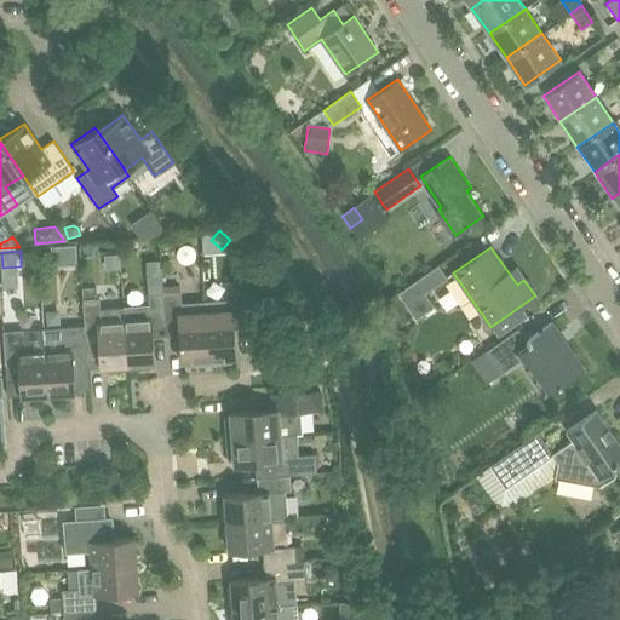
[(122,306),(122,309),(125,365),(153,362),(150,338),(165,337),(161,292),(160,262),(145,263),(148,305),(122,306)]
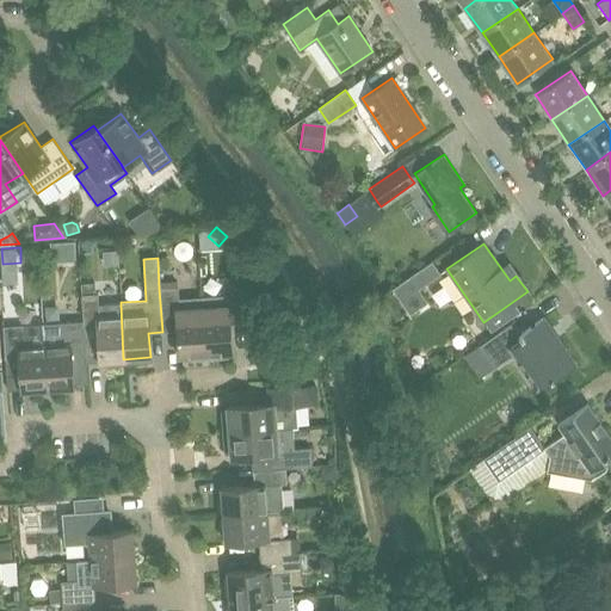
[(392,289),(409,314),(427,302),(419,289),(440,273),(432,261),(392,289)]
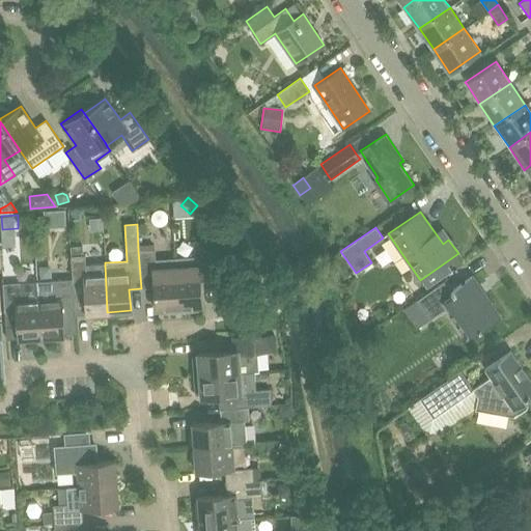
[(70,254),(82,254),(81,246),(68,246),(70,254)]
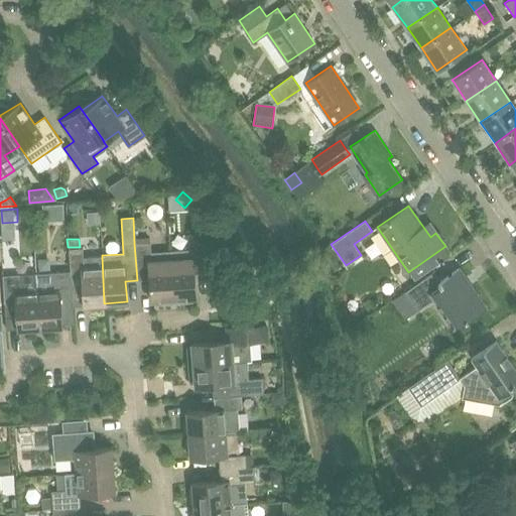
[(189,251),(169,252),(172,299),(195,297),(192,268),(204,267),(202,239),(188,240),(189,251)]
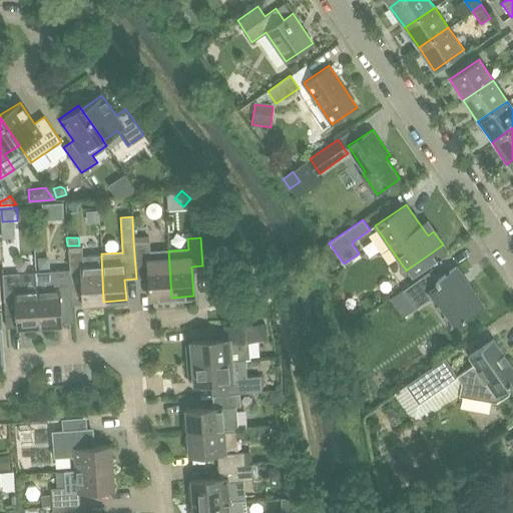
[(148,240),(133,241),(136,279),(147,279),(149,299),(171,298),(168,250),(149,252),(148,240)]
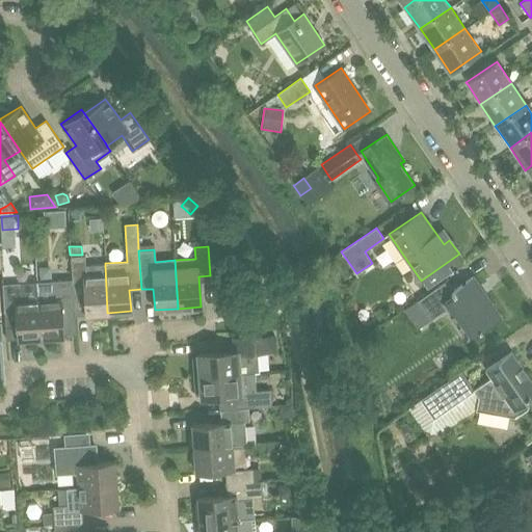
[(84,255),(70,255),(71,278),(71,285),(83,284),(85,314),(107,313),(105,265),(84,266),(84,255)]
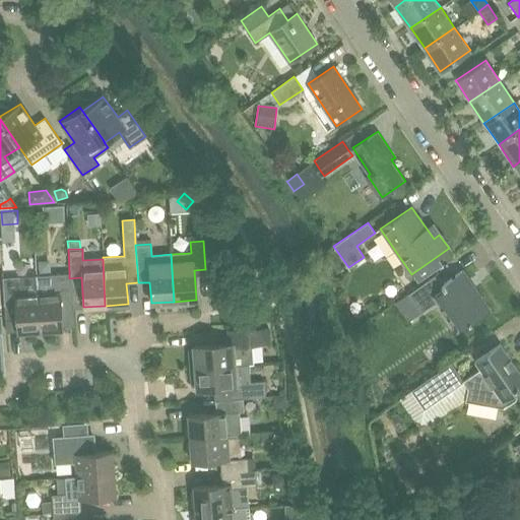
[(464,271),(444,284),(438,275),(396,304),(405,317),(418,308),(423,312),(438,303),(457,331),(470,322),(472,324),(491,311),(464,271)]
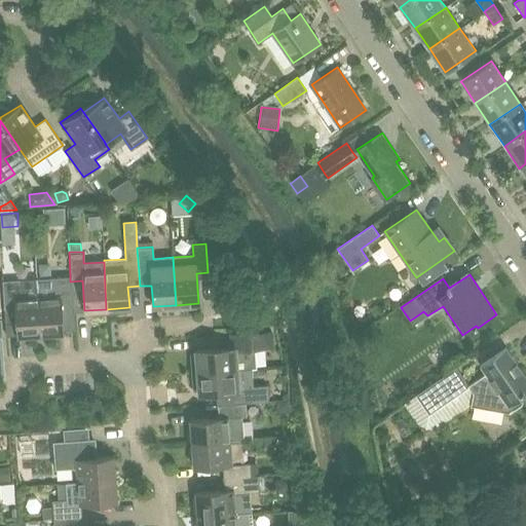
[(70,275),(36,278),(39,334),(62,333),(61,305),(71,304),(70,282),(70,275)]
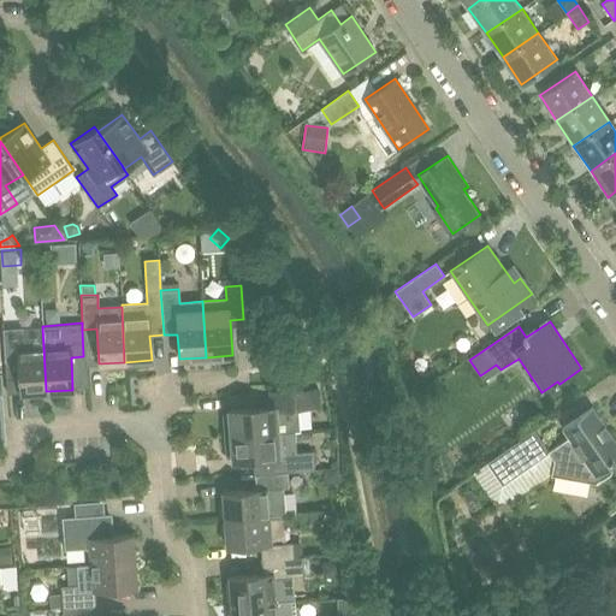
[(42,326),(1,329),(3,362),(17,361),(19,394),(46,391),(42,326)]
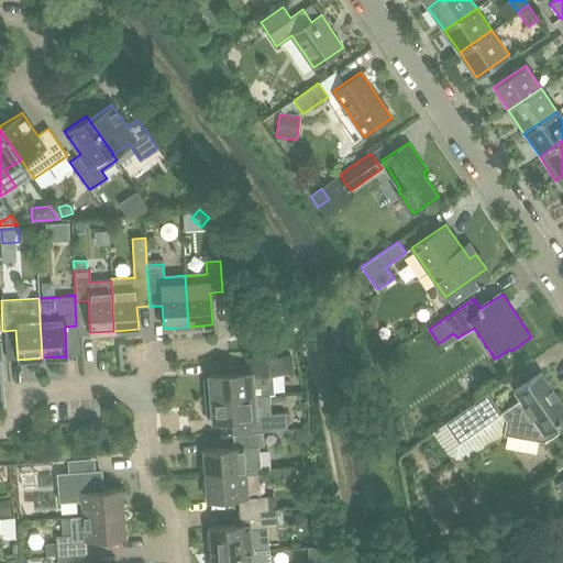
[(249,371),(211,374),(213,398),(269,394),(274,394),(272,373),(291,371),(290,354),(247,357),(249,371)]
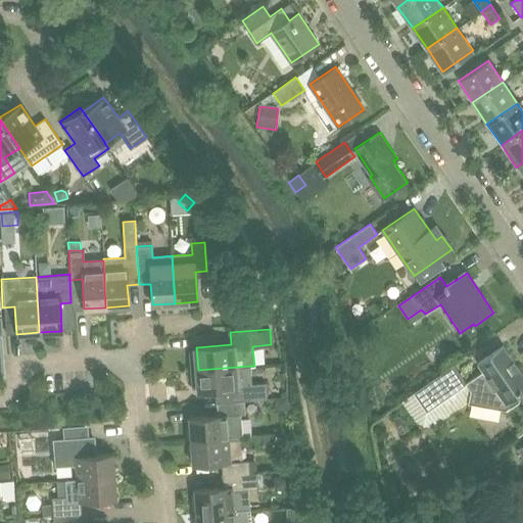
[(465,380),(468,385),(469,387),(468,399),(505,406),(518,394),(519,389),(522,385),(522,382),(508,360),(511,358),(502,343),(476,361),(481,369),(465,380)]
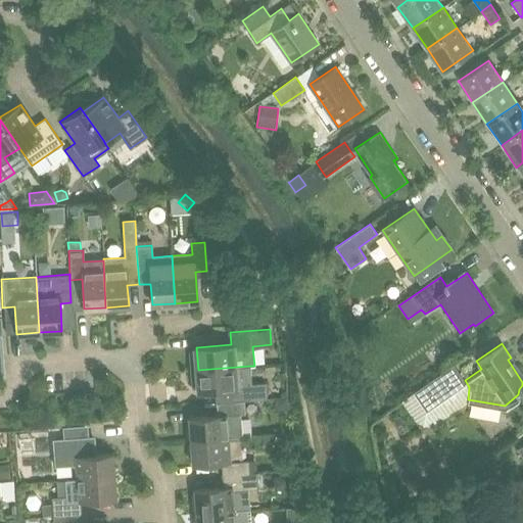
[(250,366),(198,370),(199,391),(233,388),(234,400),(216,402),(216,403),(245,400),(268,398),(267,383),(251,384),(250,366)]
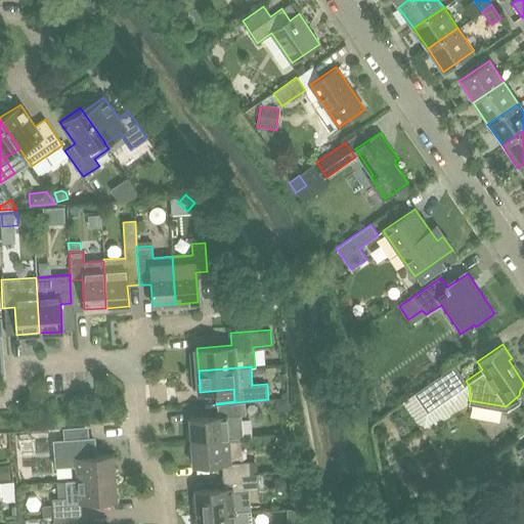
[(426,412),(445,399),(432,381),(413,393),(426,412)]
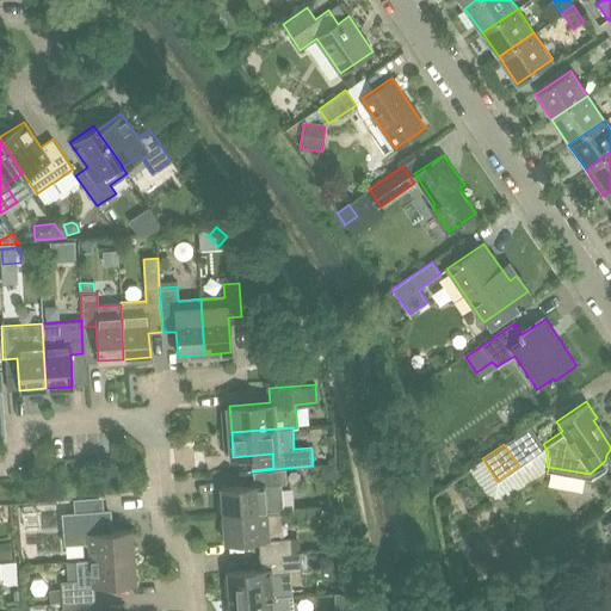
[(321,466),(322,474),(327,479),(335,479),(334,464),(321,466)]
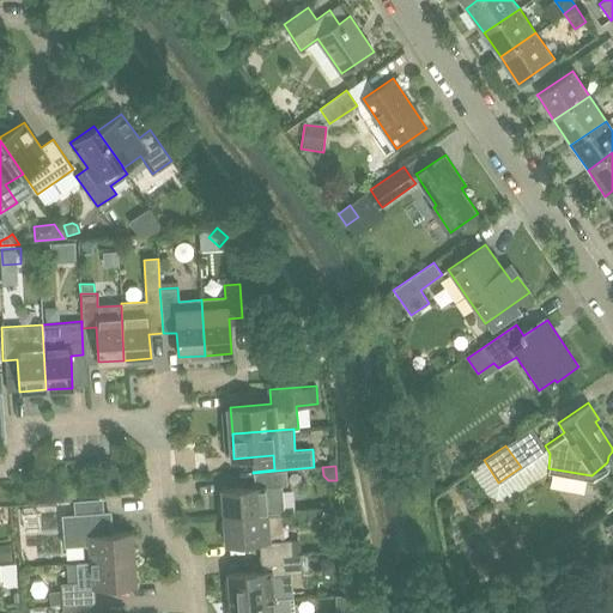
[(254,487),(223,490),(224,517),(268,514),(283,514),(280,485),(289,484),(287,469),(253,473),(254,487)]
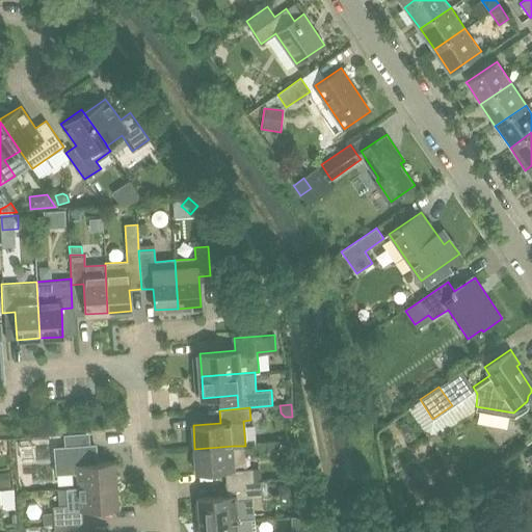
[(112,460),(94,462),(91,444),(52,448),(54,474),(73,472),(76,475),(77,487),(114,483),(112,460)]
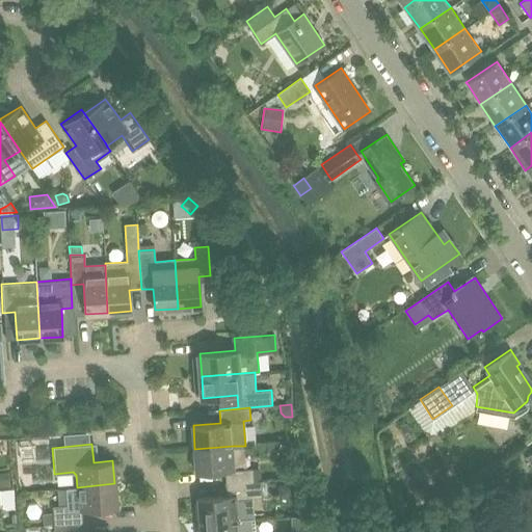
[(290,459),(293,446),(281,444),(278,452),(283,458),(290,459)]
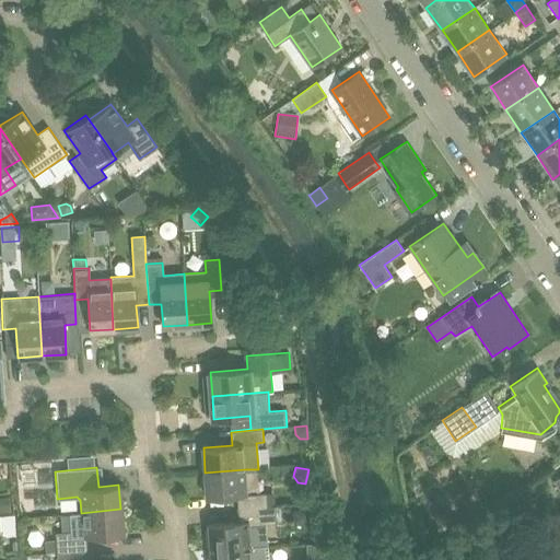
[(245,469),(205,473),(207,498),(236,496),(237,510),(266,506),(265,492),(247,494),(245,469)]
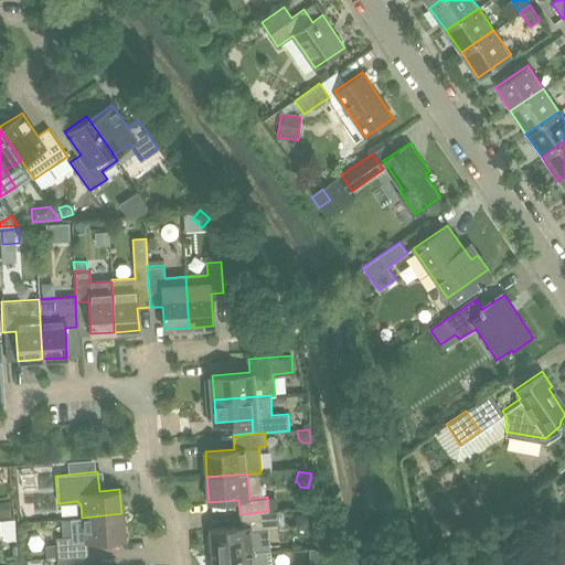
[(519,500),(526,511),(537,503),(530,492),(519,500)]
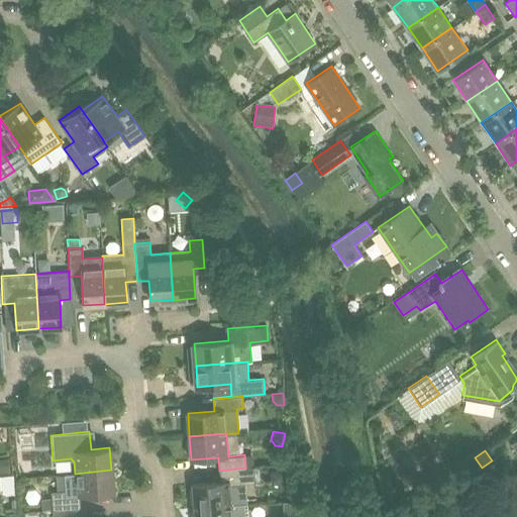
[(0,473),(9,473),(8,460),(0,460),(0,473)]
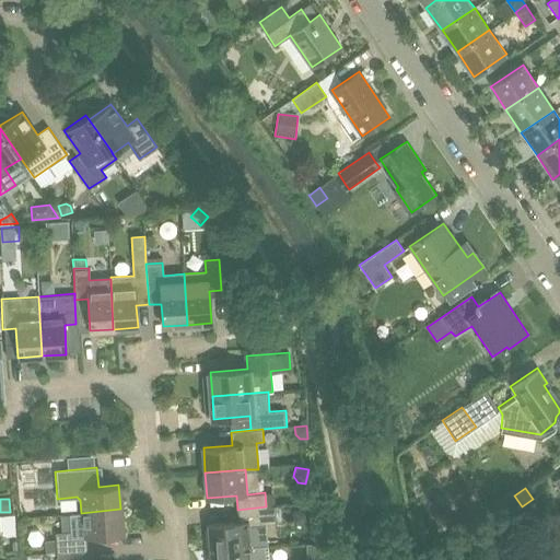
[(238,522),(209,524),(210,550),(252,547),(251,526),(277,524),(275,506),(266,506),(237,510),(238,522)]
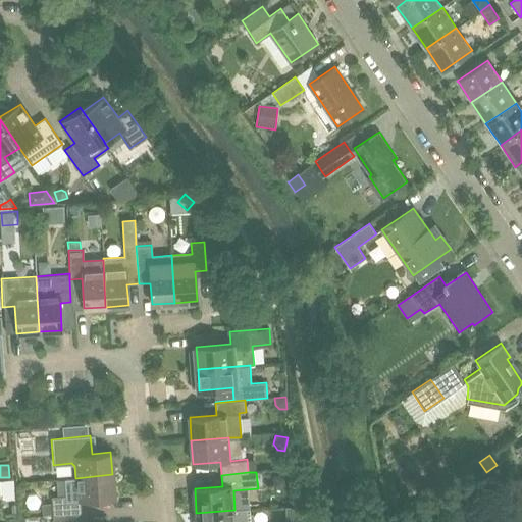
[(417,474),(411,472),(405,476),(403,482),(406,487),(413,489),(418,486),(420,480),(417,474)]
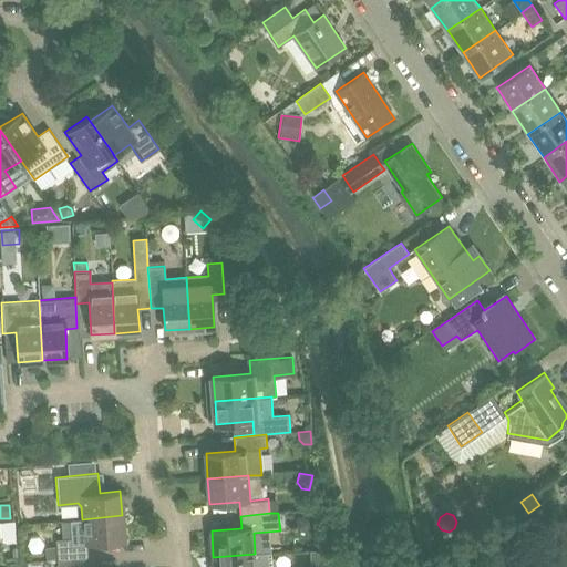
[(55,547),(45,548),(47,560),(57,559),(88,557),(85,543),(124,539),(122,515),(82,519),(71,521),(72,537),(55,538),(55,547)]
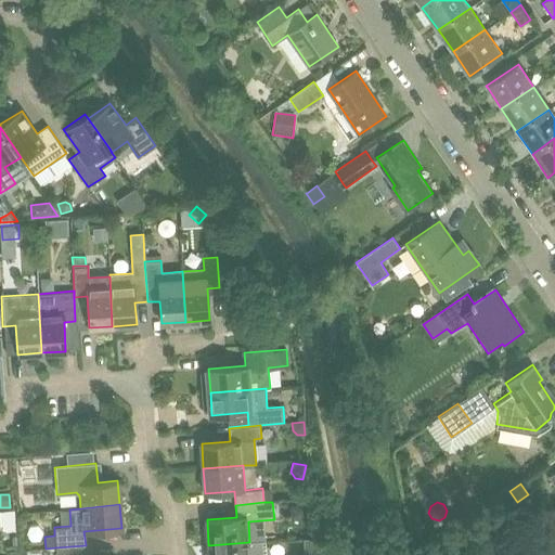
[(12,512),(0,512),(0,527),(0,533),(13,532),(12,512)]
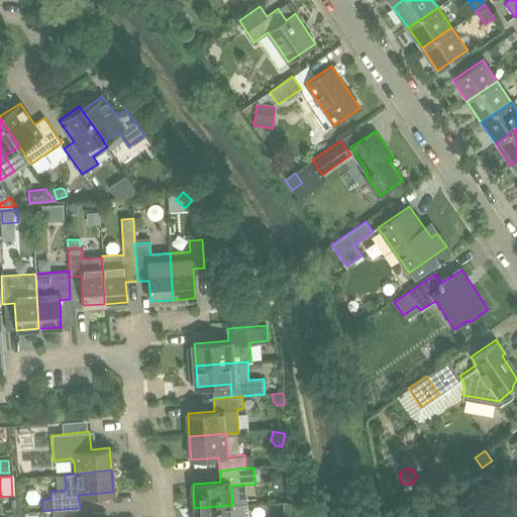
[(285,516),(297,514),(295,502),(283,504),(285,516)]
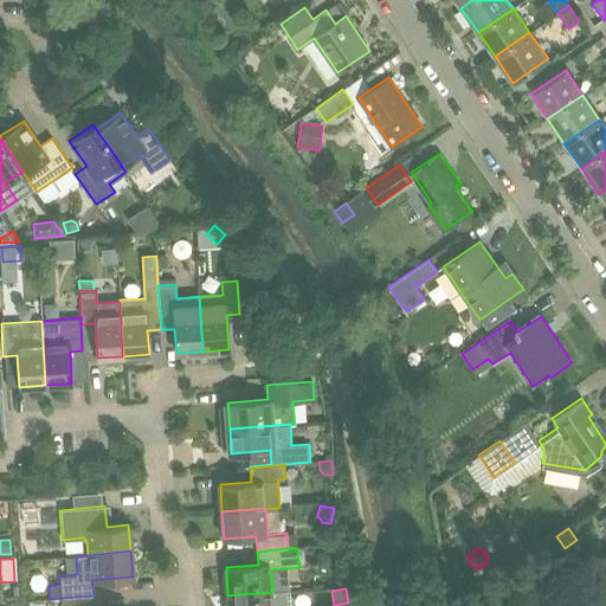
[(272,592),(227,595),(227,605),(288,605),(287,591),(272,592)]
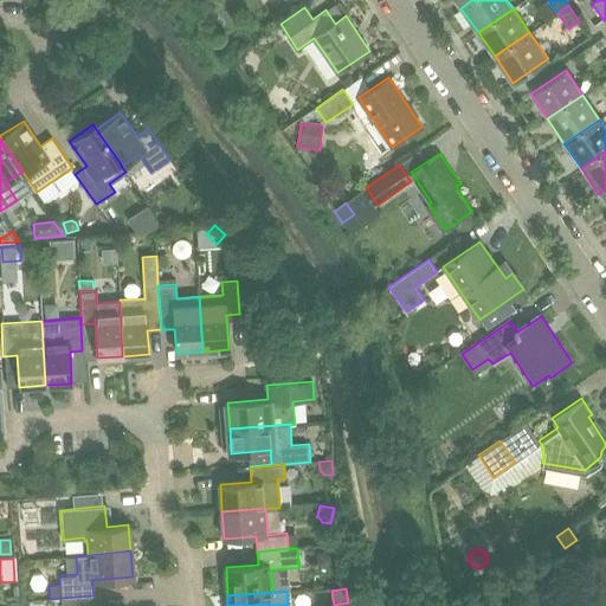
[(94,605),(94,595),(60,598),(60,605),(126,605),(115,605),(94,605)]
